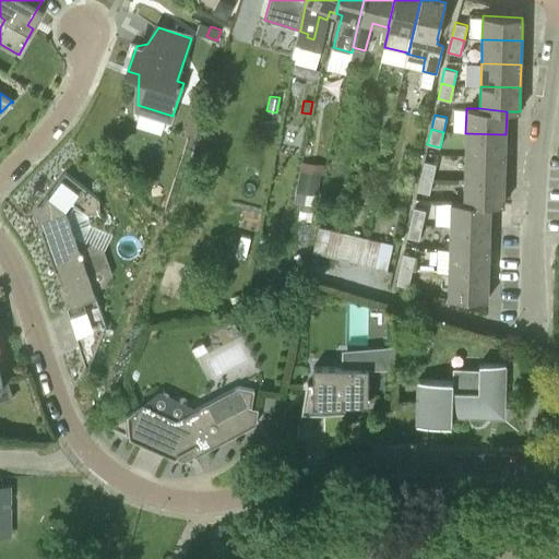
[(465,156),(504,157),(506,134),(465,133),(465,156)]
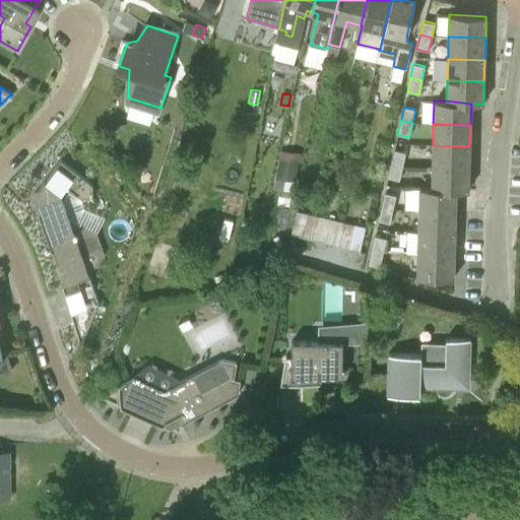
[(432,168),(469,169),(469,146),(433,145),(432,168)]
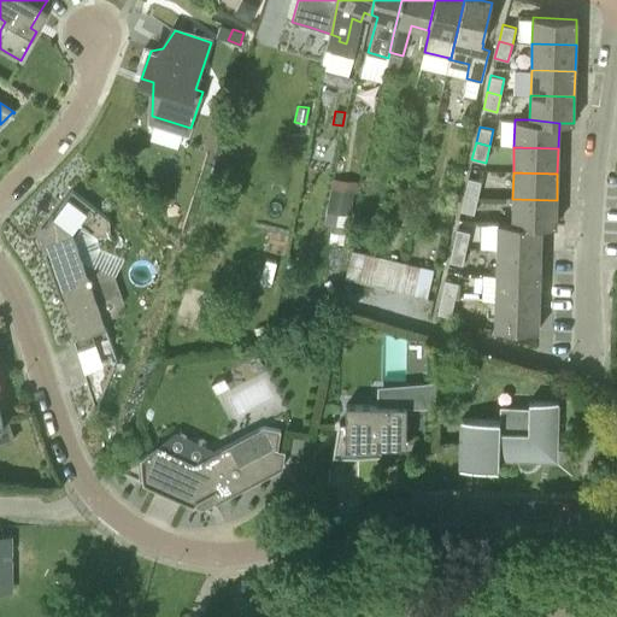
[(464,194),(477,198),(481,181),(468,177),(464,194)]
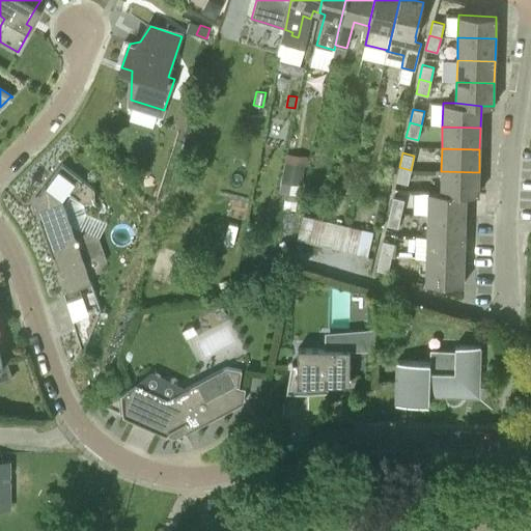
[(283,193),(299,196),(301,196),(307,165),(285,161),(278,192),(283,193)]
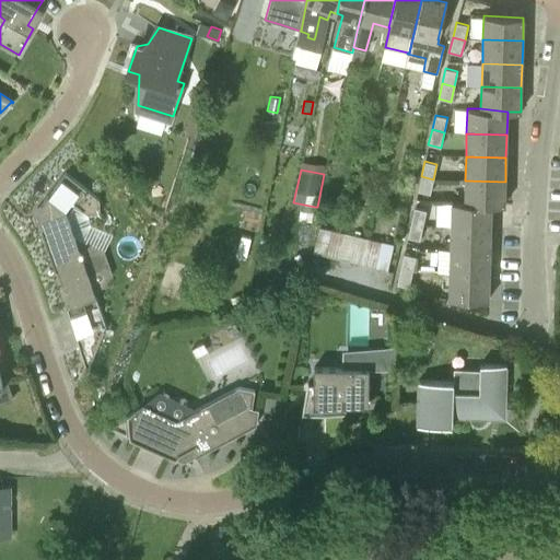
[(88,370),(106,327),(95,296),(88,271),(108,264),(103,251),(74,236),(67,214),(76,203),(88,214),(100,213),(98,199),(66,173),(43,200),(46,202),(38,212),(44,226),(42,228),(55,268),(57,268),(70,305),(66,306),(86,370),(88,370)]
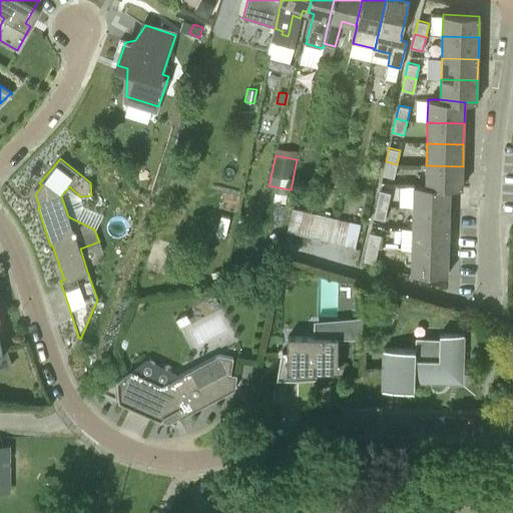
[(397,164),(386,161),(383,175),(394,178),(397,164)]
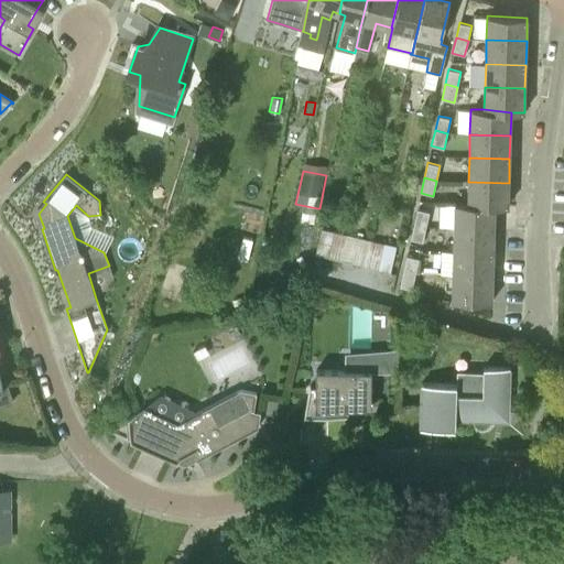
[(467,203),(495,206),(508,206),(509,183),(468,182),(467,203)]
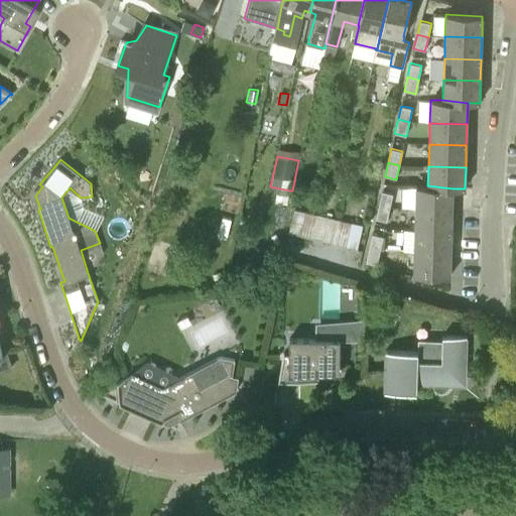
[(415,210),(452,211),(453,188),(427,185),(416,186),(415,210)]
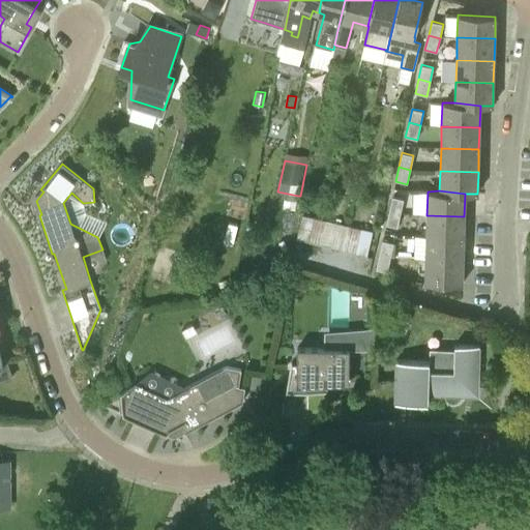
[(388,210),(401,212),(404,199),(392,196),(388,210)]
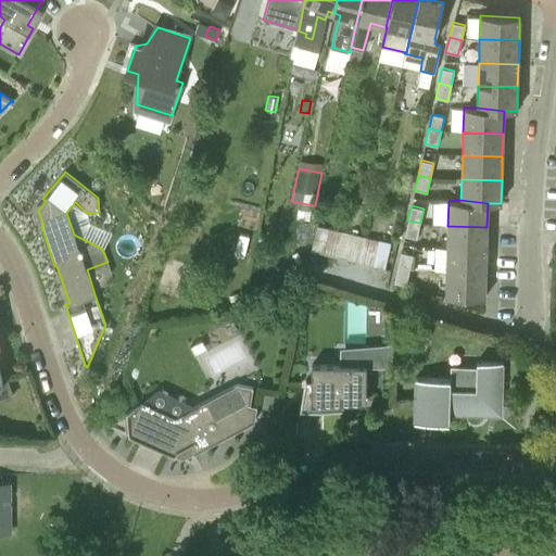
[(420,223),(407,220),(404,235),(416,238),(420,223)]
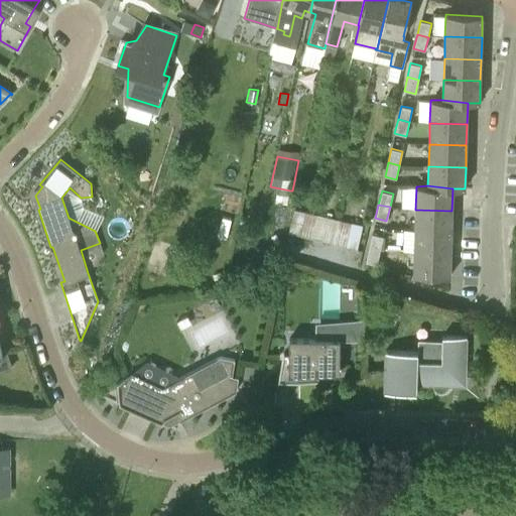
[(288,233),(312,239),(317,215),(294,209),(288,233)]
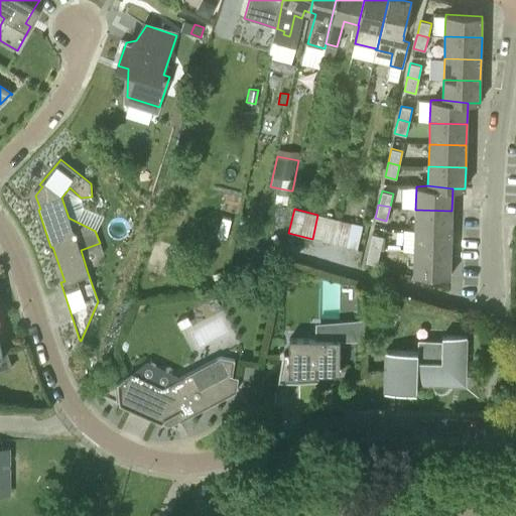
[(414,232),(452,233),(452,211),(415,210),(414,232)]
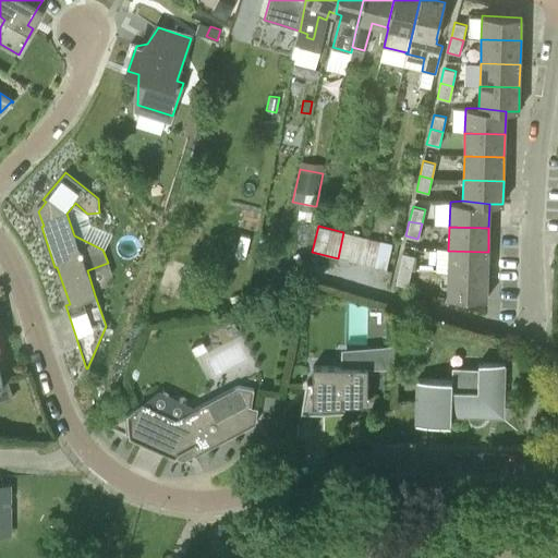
[(338,258),(361,264),(366,238),(343,232),(338,258)]
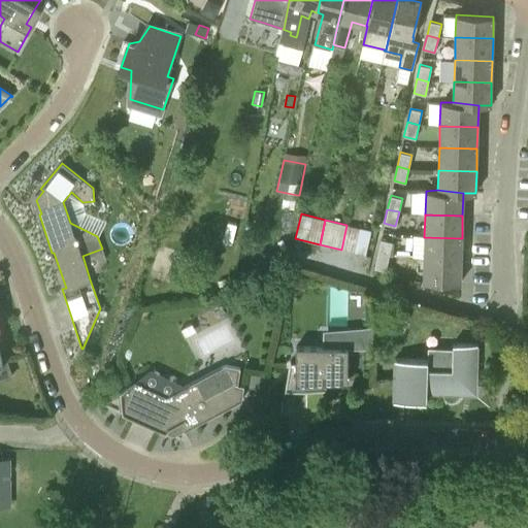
[(347,225),(341,250),(365,255),(370,230),(347,225)]
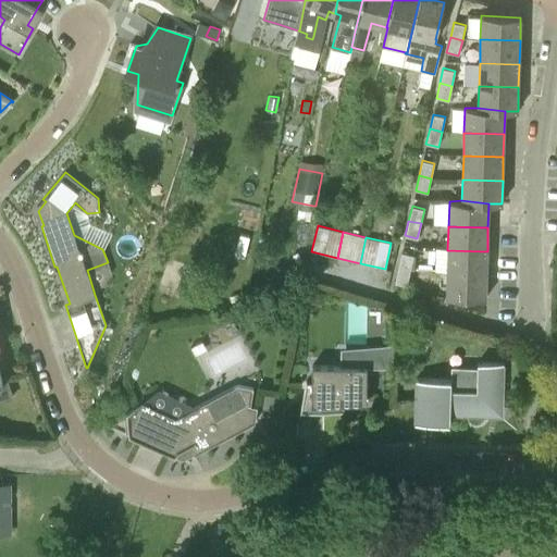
[(447,273),(486,274),(487,251),(447,250),(447,273)]
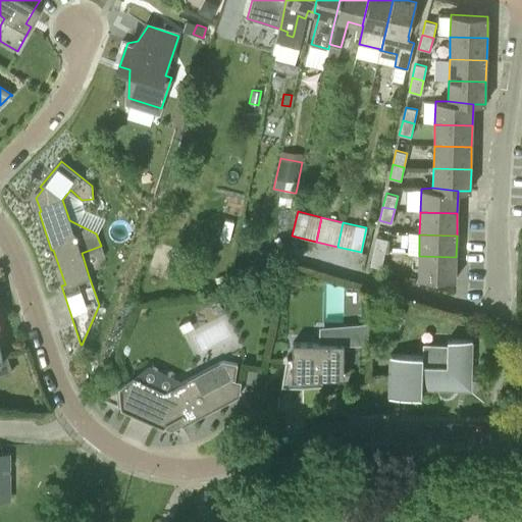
[(373,250),(384,253),(387,240),(376,237),(373,250)]
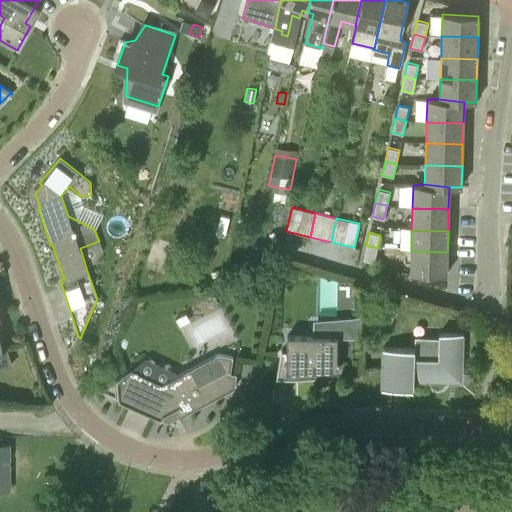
[(377,248),(366,245),(362,259),(374,262),(377,248)]
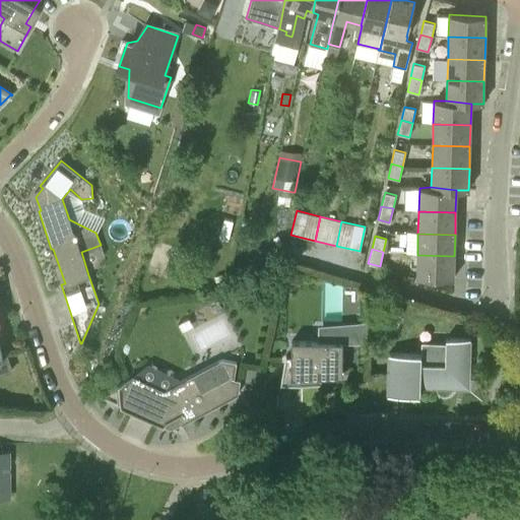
[(454,256),(417,255),(416,277),(453,278),(454,256)]
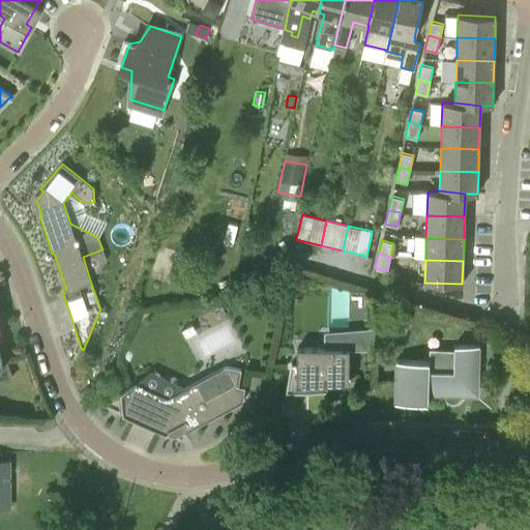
[(247,289),(252,277),(237,273),(233,285),(247,289)]
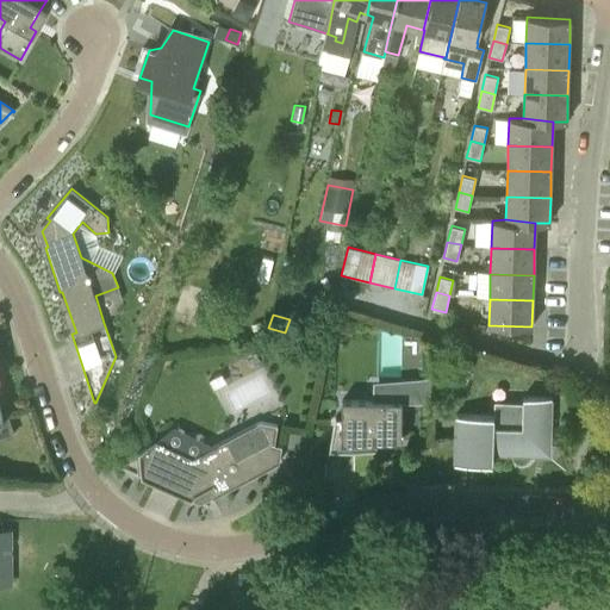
[(493,416),(455,415),(454,462),(492,462),(492,453),(511,454),(512,458),(516,462),(521,464),(526,462),(529,459),(530,454),(542,455),(549,447),(552,398),(522,397),(522,403),(495,402),(493,416)]
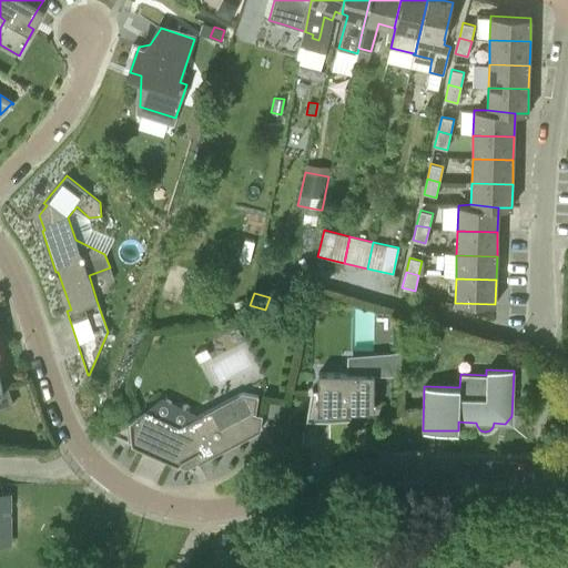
[(317,388),(312,388),(306,417),(351,418),(351,411),(374,411),(374,374),(317,373),(317,388)]
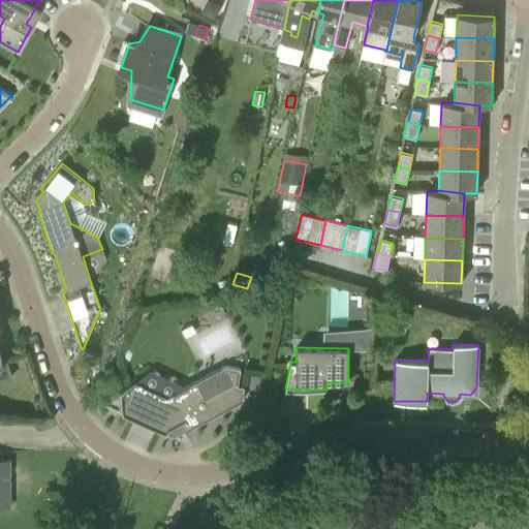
[(167,396),(135,381),(103,403),(174,435),(242,401),(244,386),(238,385),(239,378),(240,369),(225,366),(167,396)]
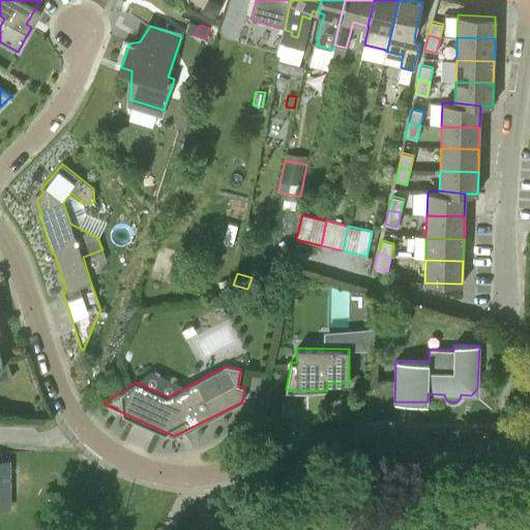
[(0,507),(10,508),(9,460),(0,460),(0,507)]
